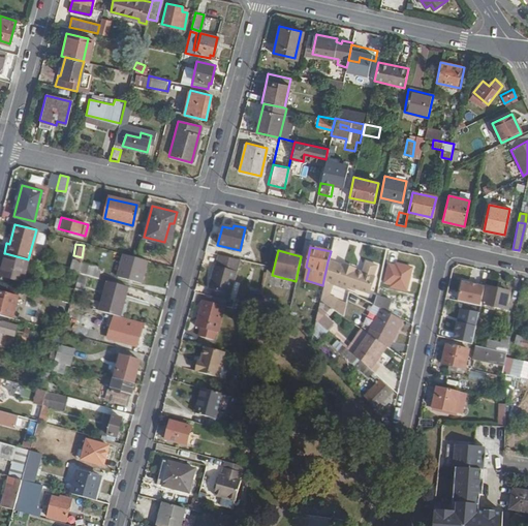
[(22,282),(28,259),(5,253),(0,272),(0,276),(22,282)]
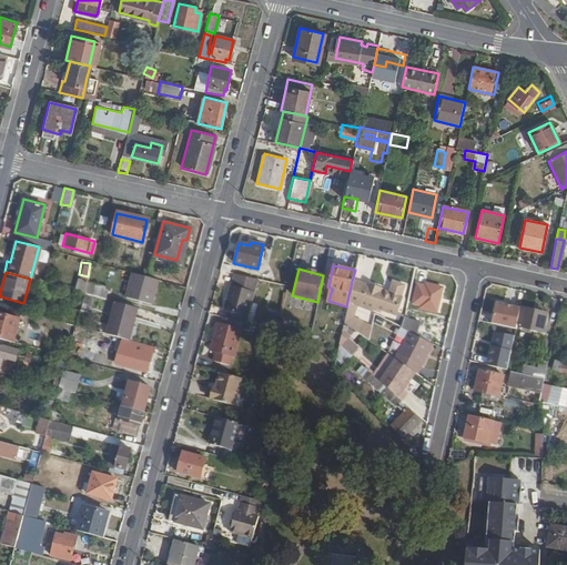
[(152,303),(158,279),(132,272),(127,296),(152,303)]
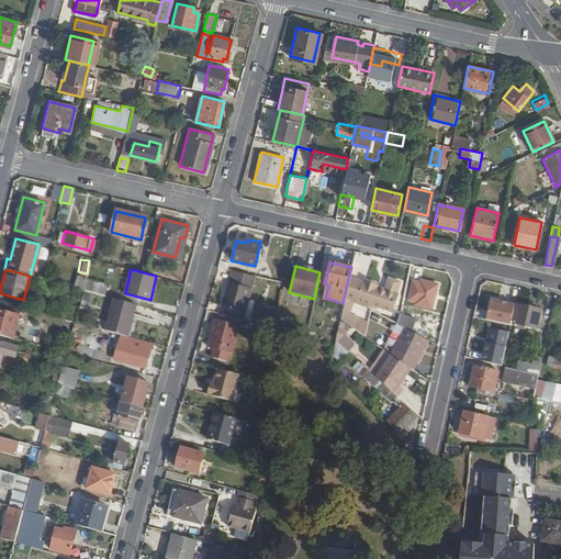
[(242,320),(254,276),(233,271),(229,282),(227,282),(221,306),(225,308),(223,314),(239,319),(242,320)]
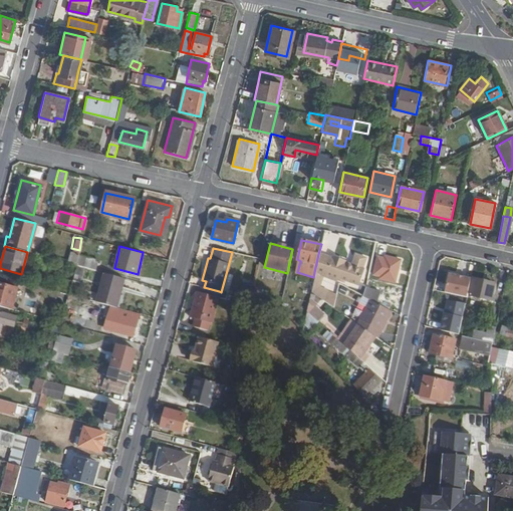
[(363,271),(344,264),(345,262),(333,257),(332,259),(318,254),(314,272),(335,281),(337,277),(357,285),(363,271)]
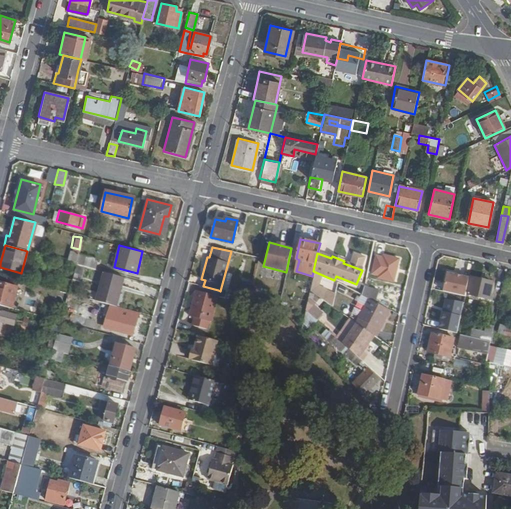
[(76,264),(78,256),(72,254),(70,262),(76,264)]
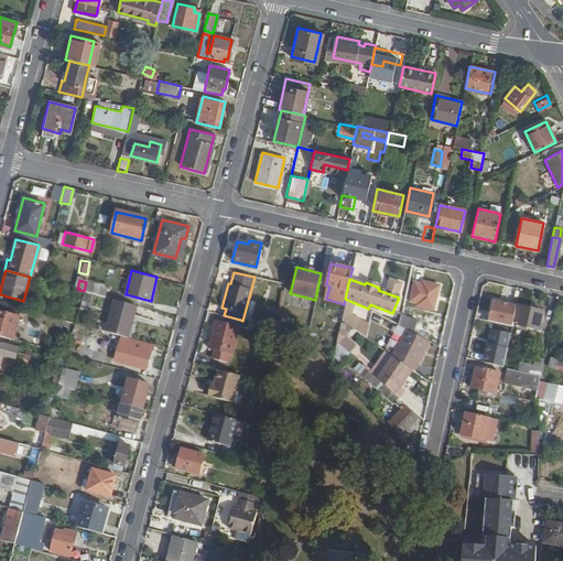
[(433,310),(439,284),(421,280),(415,305),(433,310)]
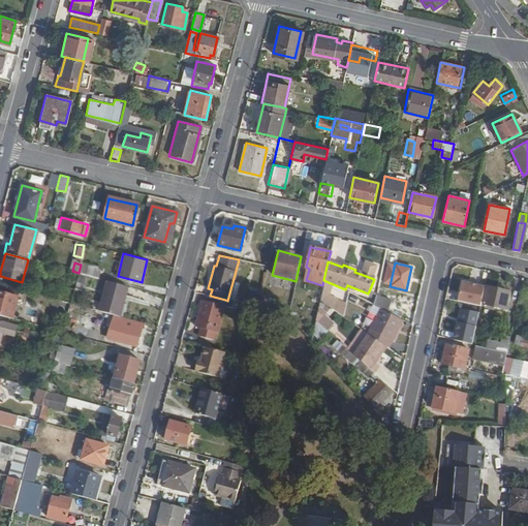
[(93,277),(95,269),(81,265),(79,273),(80,274),(88,275),(93,277)]
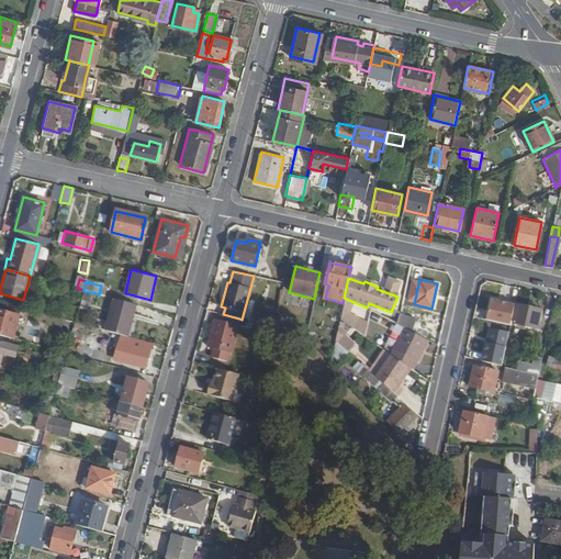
[(89,310),(93,292),(85,291),(80,306),(89,310)]
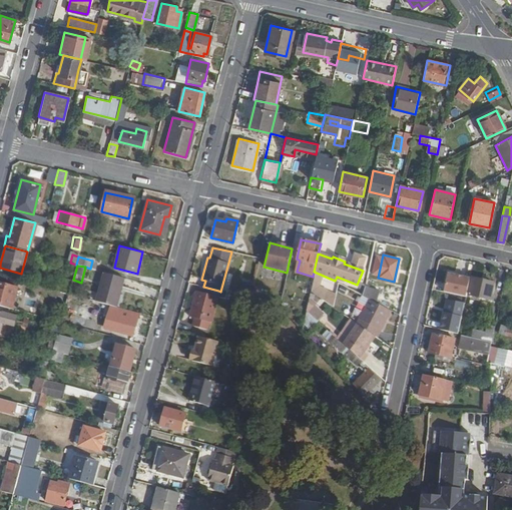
[(116,307),(124,278),(103,272),(95,301),(116,307)]
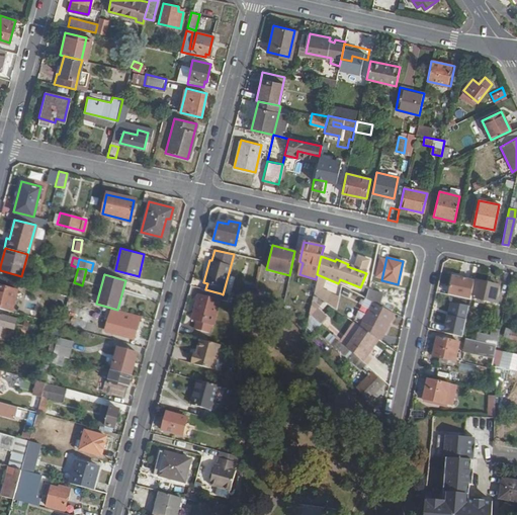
[(470,299),(475,281),(452,276),(448,295),(470,299)]
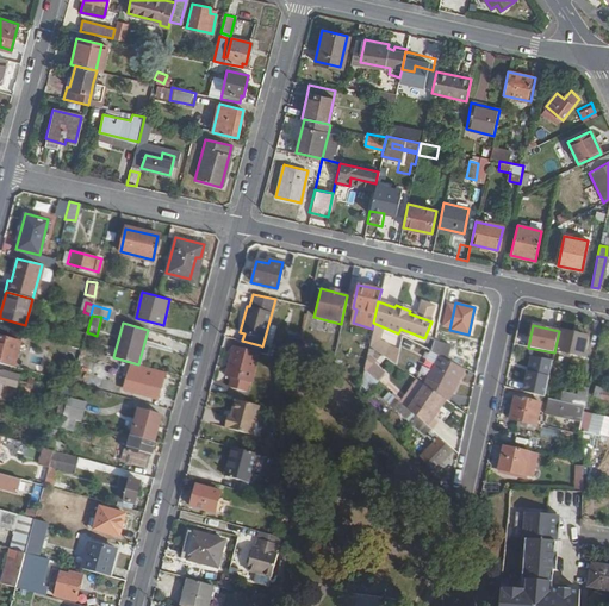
[(582,356),(586,336),(561,330),(557,350),(582,356)]
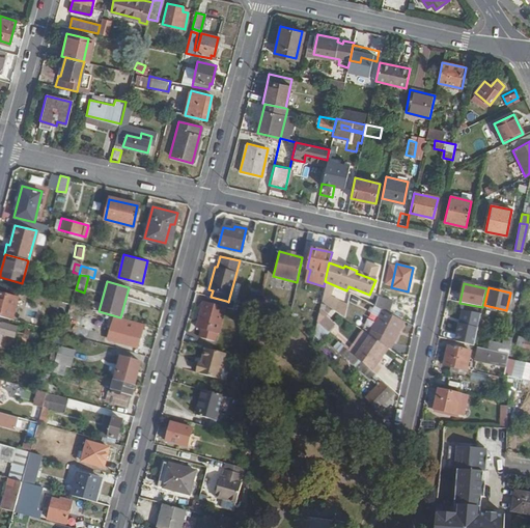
[(390,306),(393,296),(377,292),(373,305),(390,313),(392,307),(390,306)]
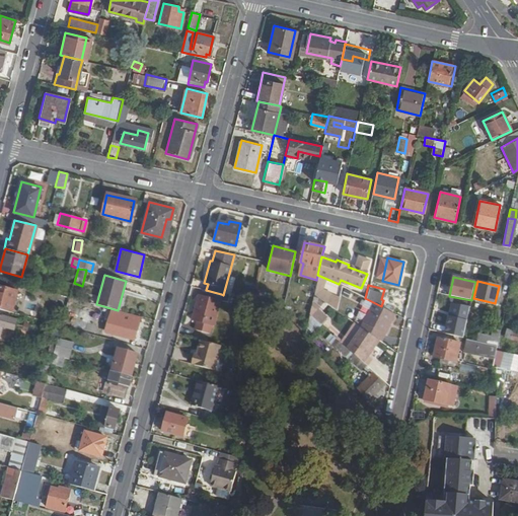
[(0,308),(10,311),(16,292),(0,287),(0,308)]
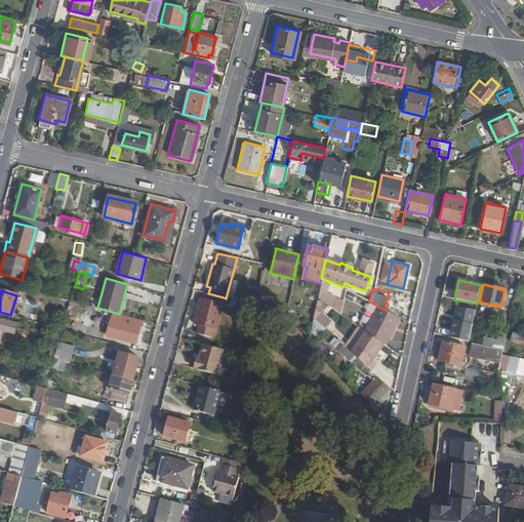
[(215,327),(224,297),(208,293),(203,291),(194,321),(199,322),(197,331),(211,335),(213,327),(215,327)]
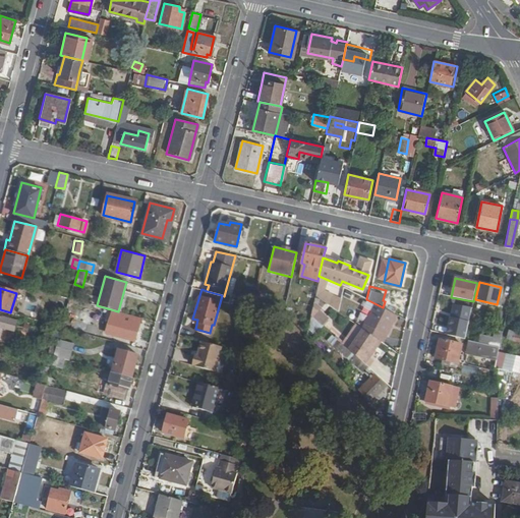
[(327,303),(329,293),(315,290),(314,295),(327,303)]
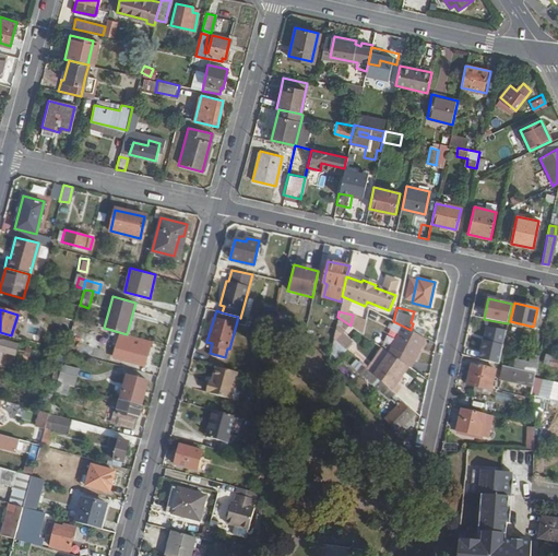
[(282,324),(285,317),(276,312),(273,320),(282,324)]
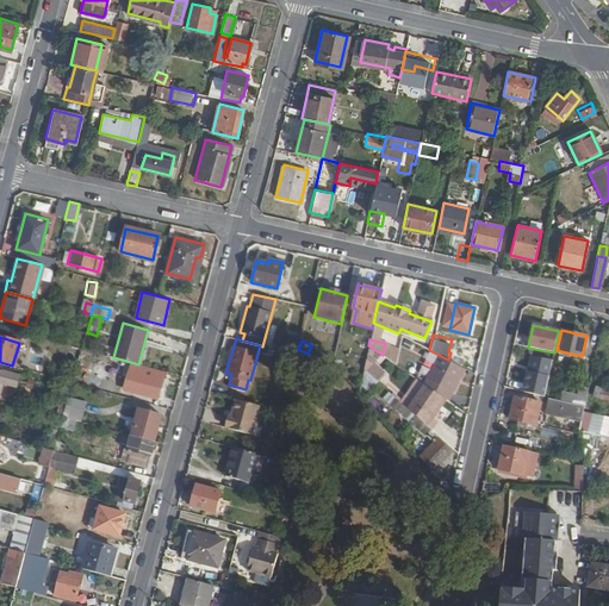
[(62,372),(67,353),(51,348),(47,368),(62,372)]
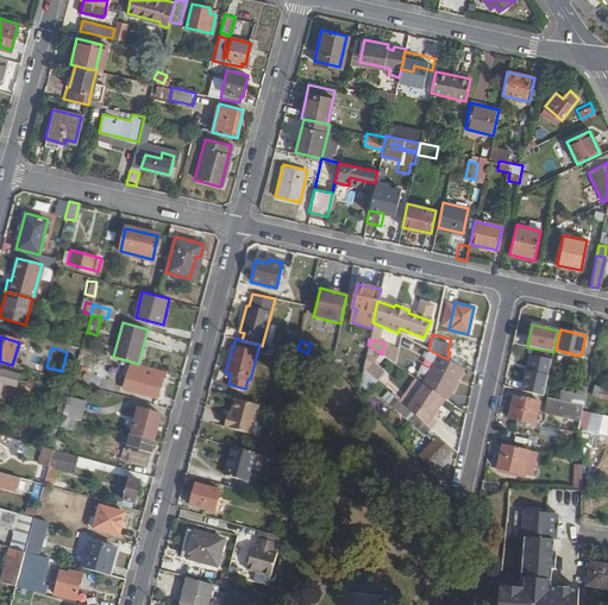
[(445,398),(463,370),(428,350),(425,358),(432,363),(421,382),(443,397),(445,398)]
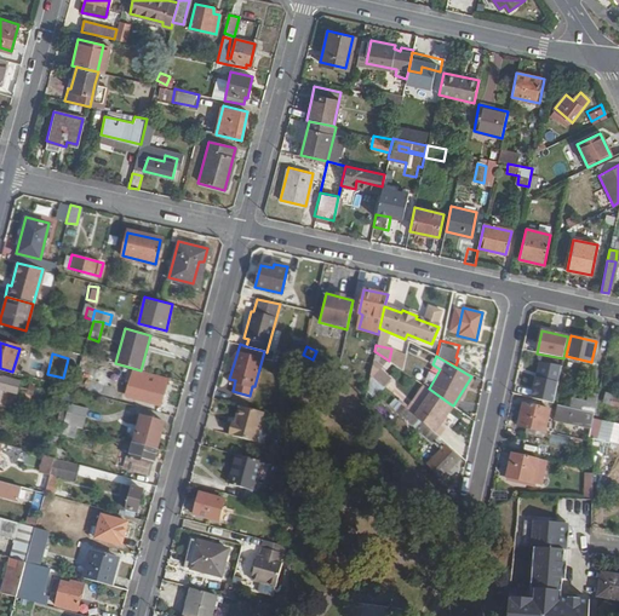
[(554,389),(559,368),(542,364),(537,386),(554,389)]
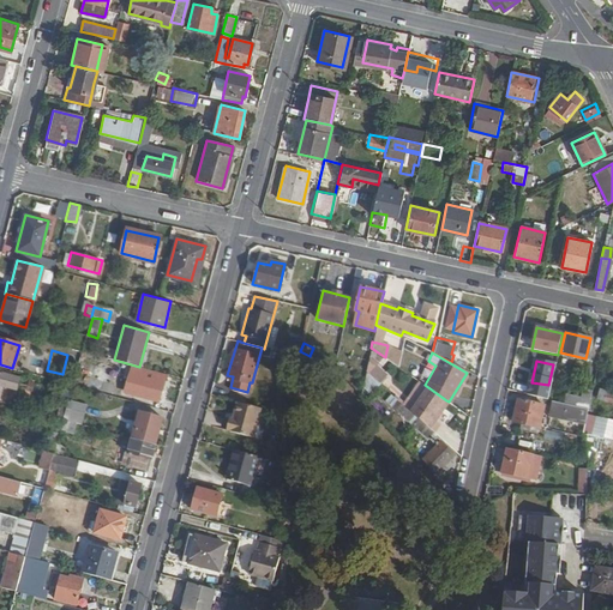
[(379,382),(384,378),(367,362),(366,372),(379,382)]
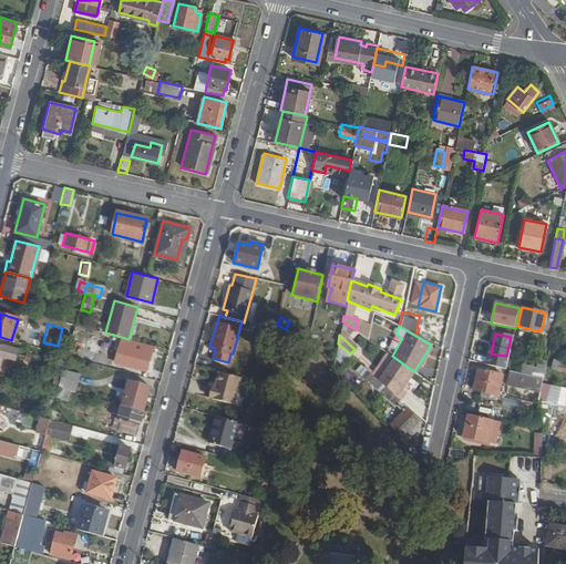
[(145,369),(152,347),(132,341),(126,365),(145,369)]
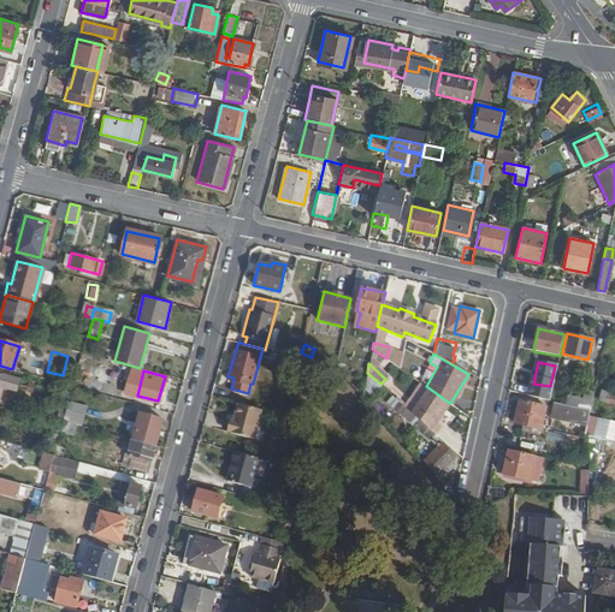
[(17,392),(21,379),(0,373),(0,394),(3,387),(17,392)]
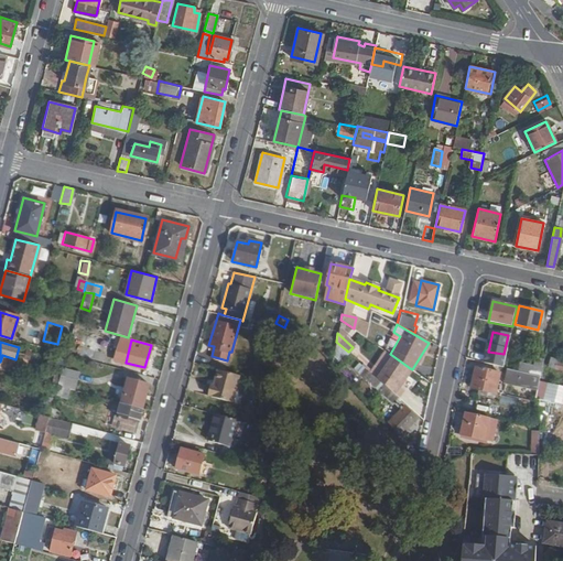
[(398,385),(410,368),(390,354),(382,348),(374,359),(381,365),(374,376),(375,376),(398,397),(403,390),(398,385)]
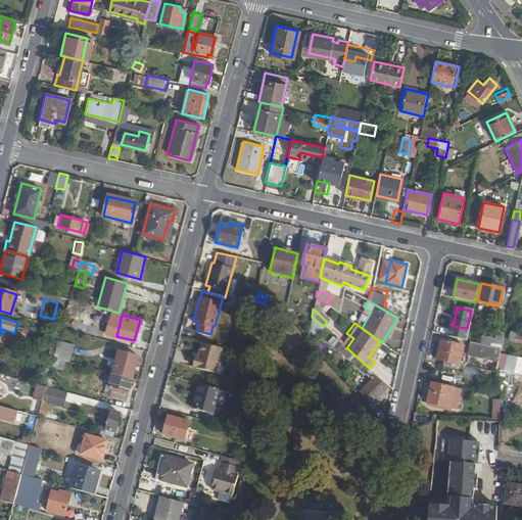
[(27,333),(34,335),(36,325),(29,324),(27,333)]
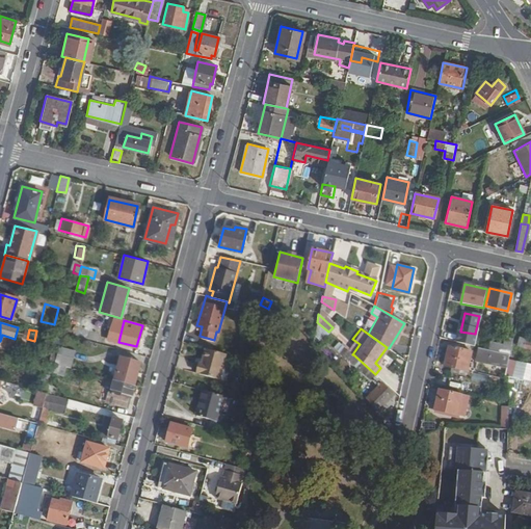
[(472,346),(475,334),(460,332),(457,331),(455,343),(463,344),(472,346)]
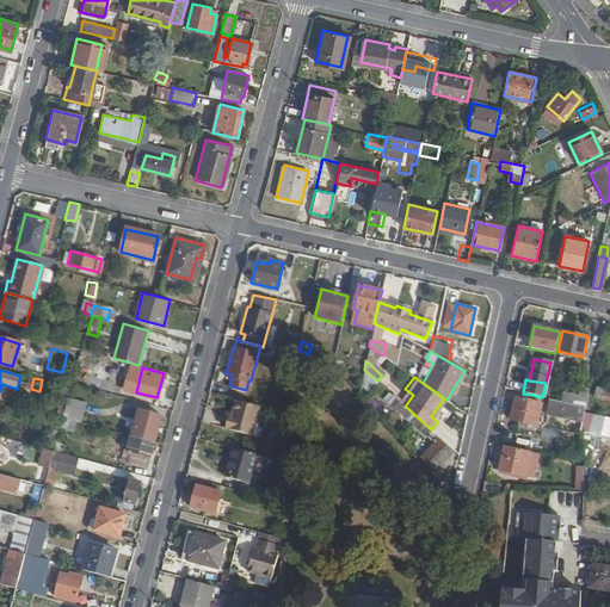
[(80,421),(85,403),(82,397),(86,386),(73,383),(63,417),(75,420),(80,421)]
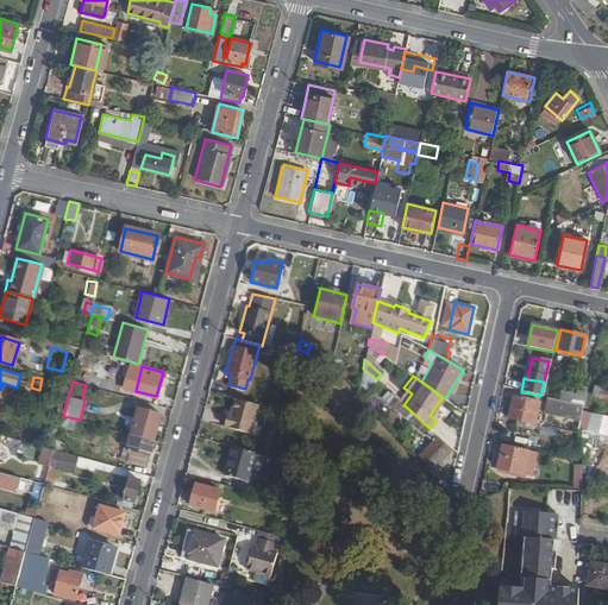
[(582,405),(585,389),(576,386),(574,395),(559,392),(558,401),(582,405)]
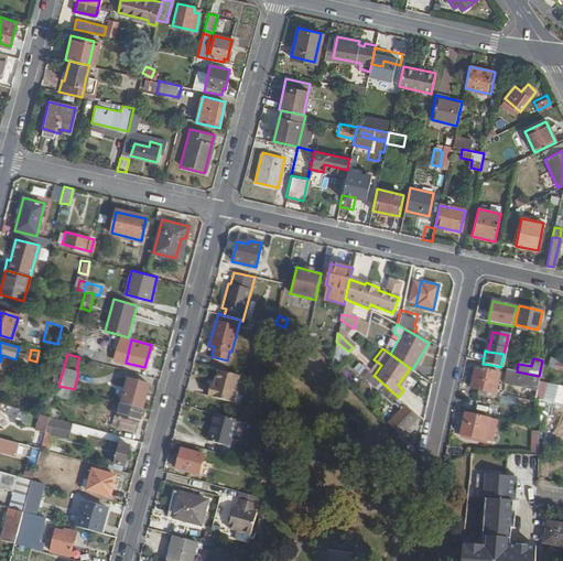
[(495,394),(499,374),(489,371),(491,365),(483,364),(476,362),(471,388),(495,394)]
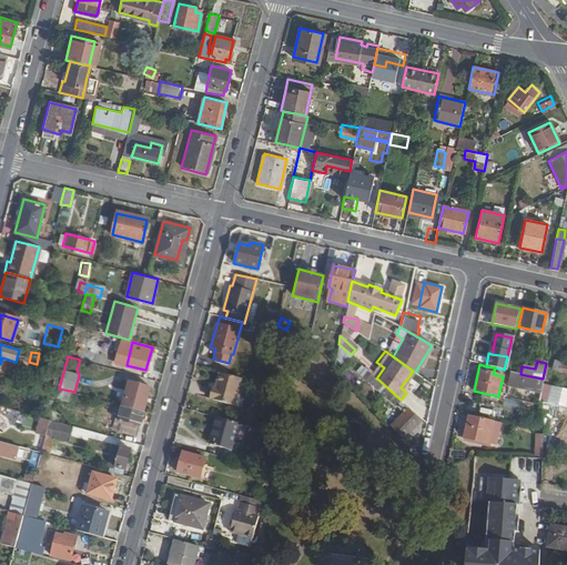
[(233,403),(241,376),(219,371),(211,397),(233,403)]
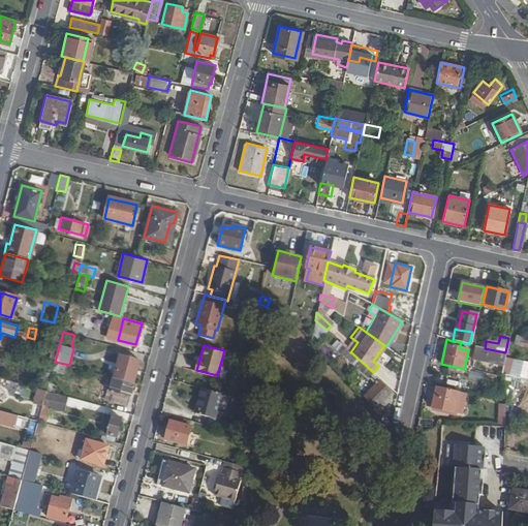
[(373,372),(351,352),(346,358),(369,377),(373,372)]
